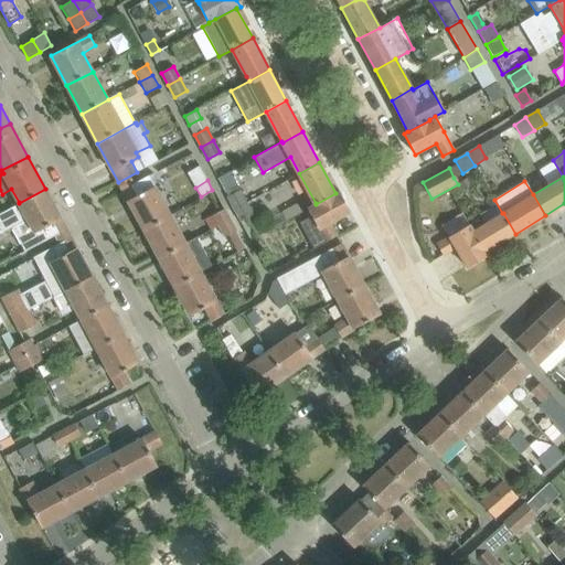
[(134,184),(123,190),(144,230),(170,215),(153,187),(139,194),(134,184)]
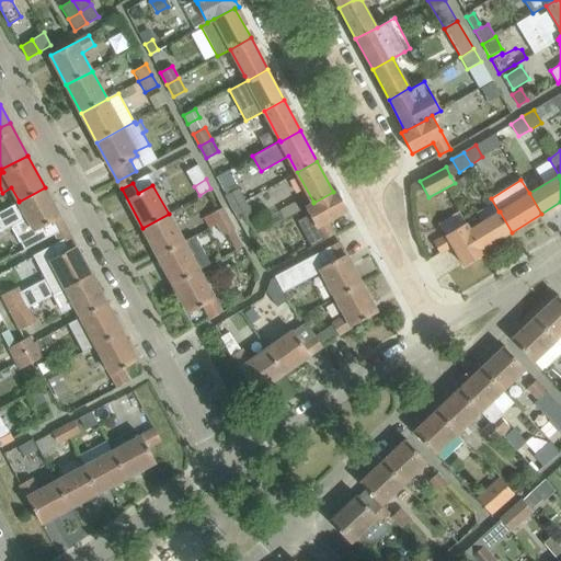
[(0,231),(12,226),(25,250),(32,245),(66,228),(45,187),(19,202),(19,201),(0,212),(0,231)]
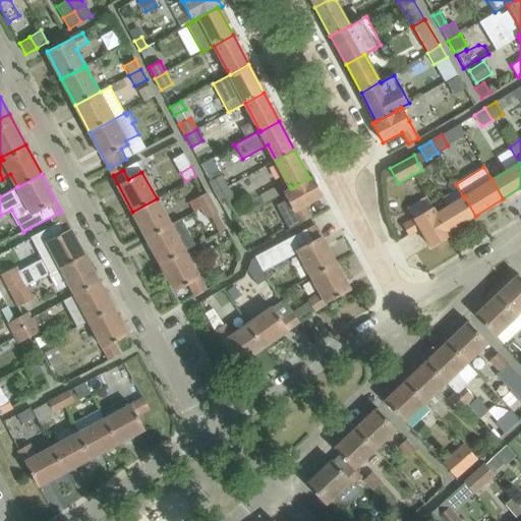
[(210,181),(216,193),(227,186),(221,175),(210,181)]
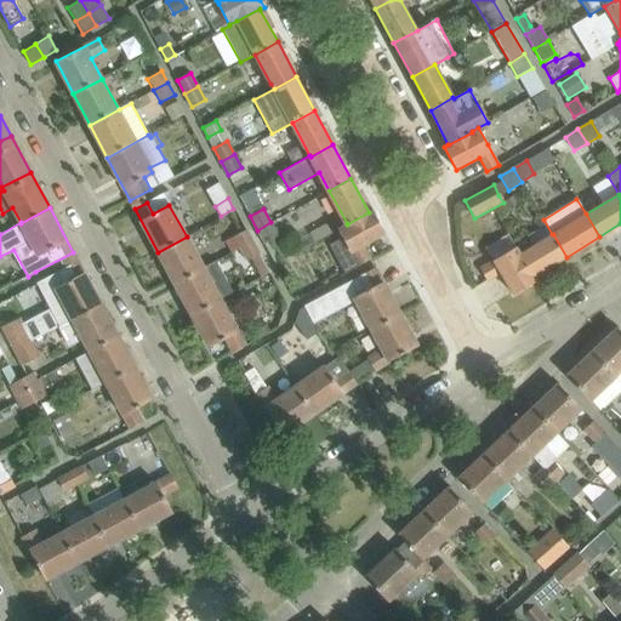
[(347,224),(347,223),(340,228),(360,265),(370,260),(363,245),(386,233),(372,210),(369,212),(347,224)]
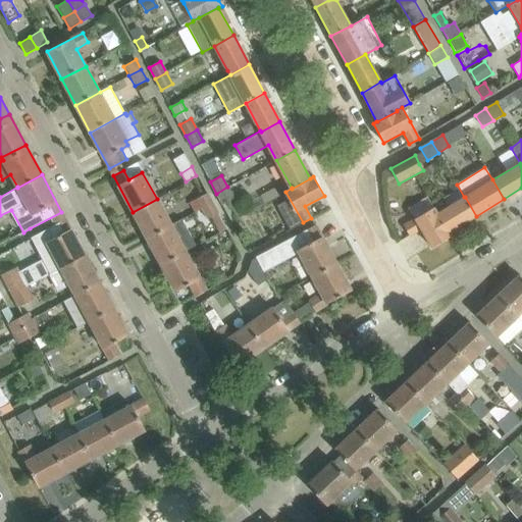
[(227,187),(216,194),(222,204),(233,198),(227,187)]
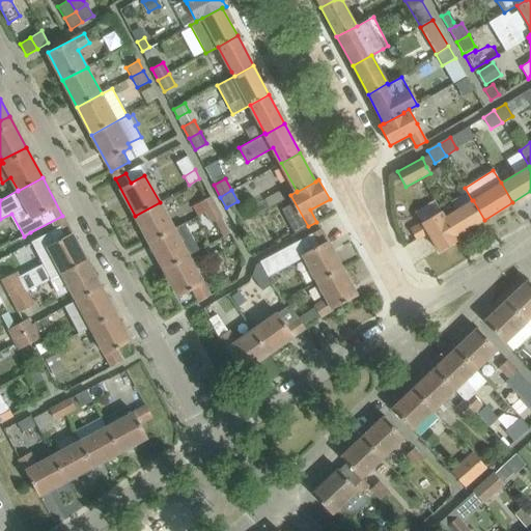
[(204,213),(217,206),(211,196),(192,206),(197,216),(204,213)]
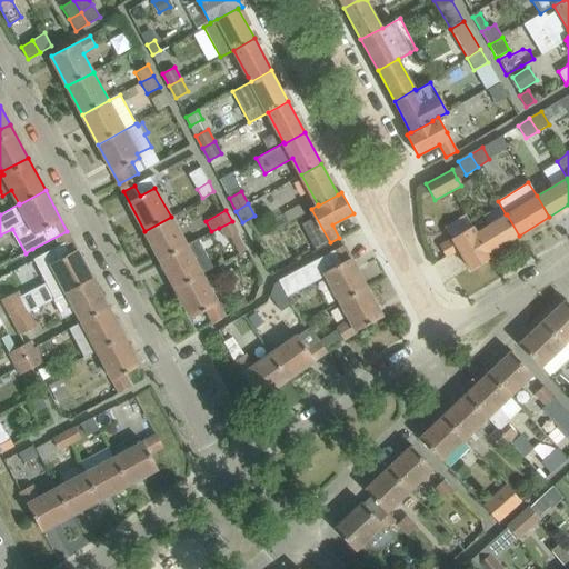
[(506,215),(477,232),(489,253),(519,236),(507,215),(506,215)]
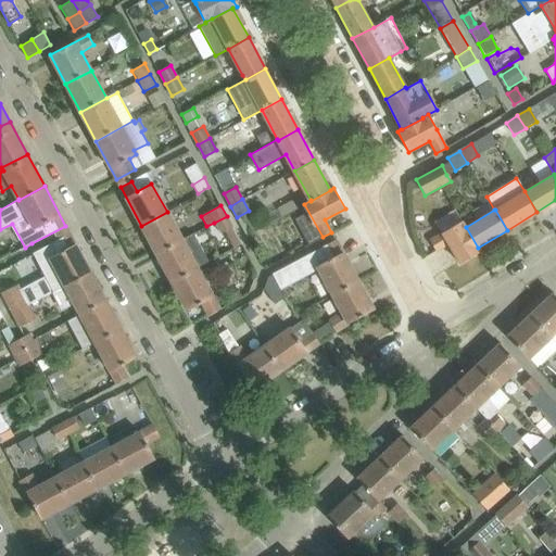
[(167,212),(141,226),(156,254),(182,240),(167,212)]
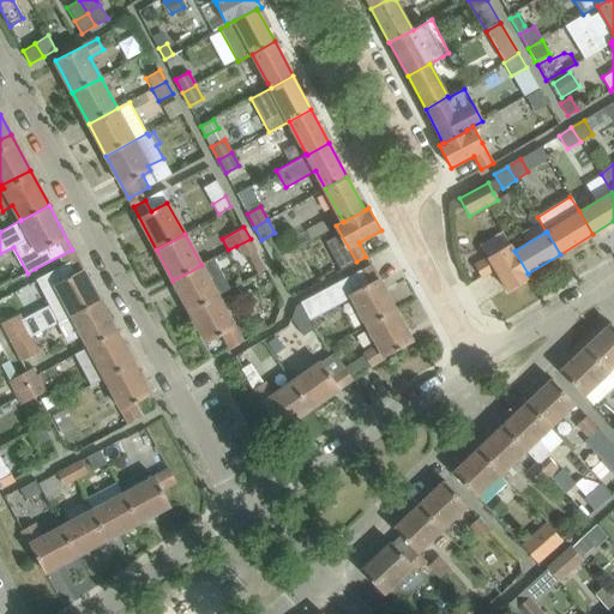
[(251,239),(236,246),(244,258),(257,251),(251,239)]
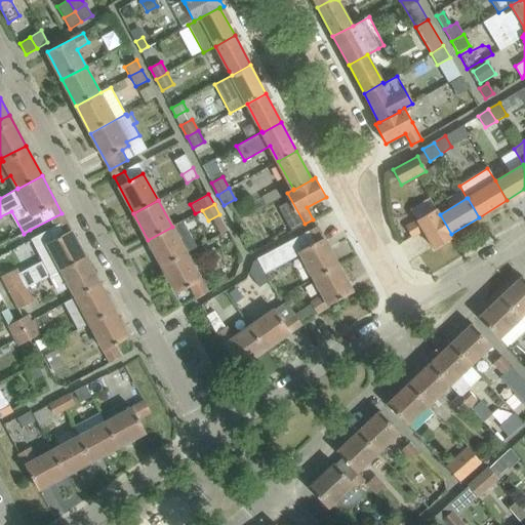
[(440,214),(436,208),(405,227),(411,237),(423,231),(434,249),(453,237),(451,234),(440,214)]
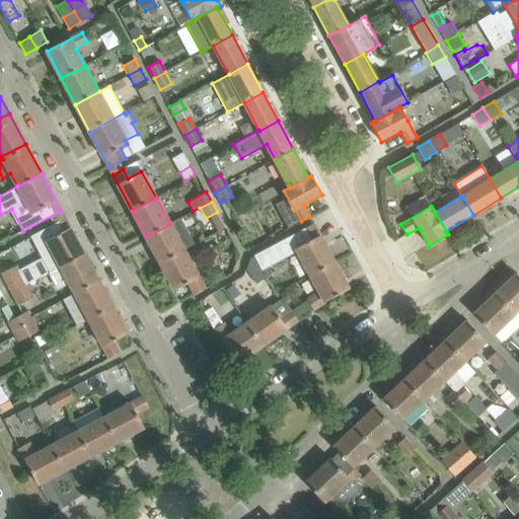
[(218,216),(212,219),(219,231),(224,228),(218,216)]
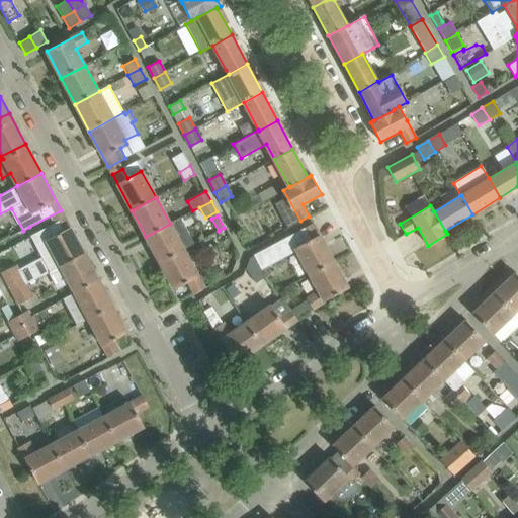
[(84,254),(65,218),(30,236),(50,272),(61,266),(71,261),(84,254)]
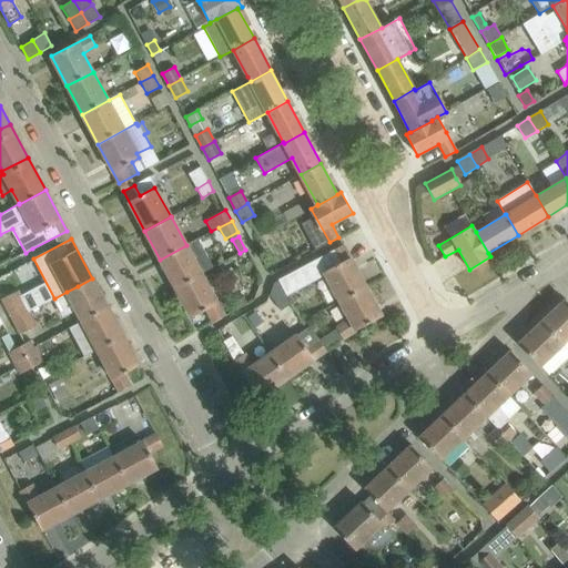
[(198,240),(186,245),(160,260),(175,288),(202,274),(213,267),(198,240)]
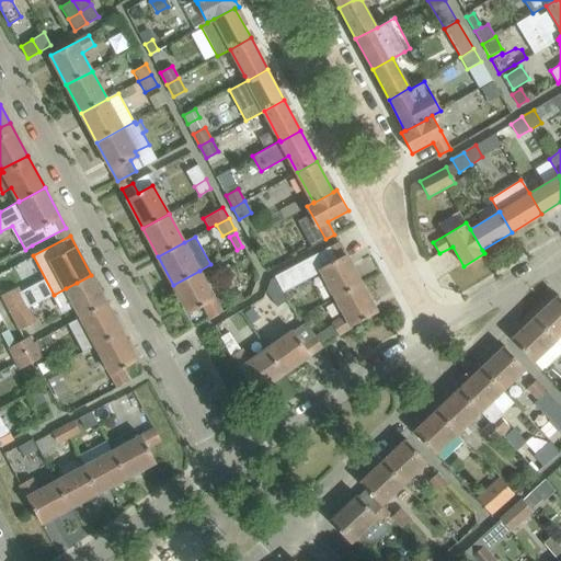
[(339,242),(274,276),(283,293),(321,272),(332,292),(357,277),(339,242)]
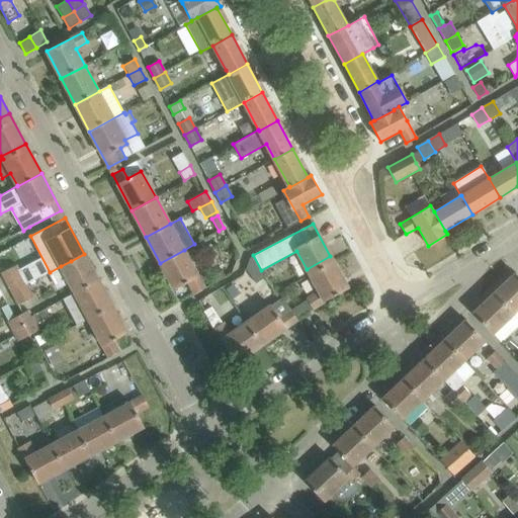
[(184,250),(160,263),(174,289),(188,281),(194,293),(204,288),(184,250)]
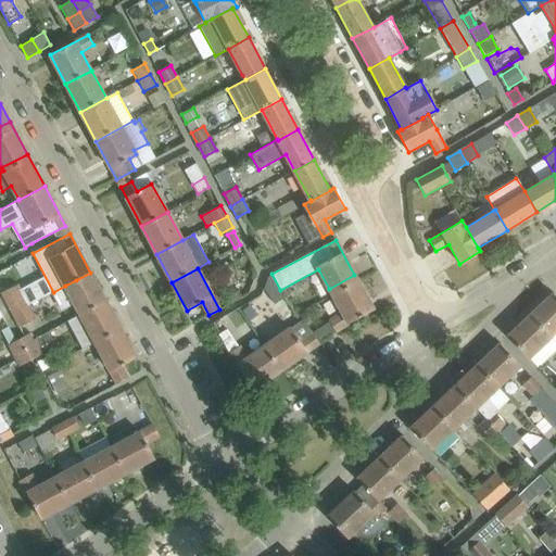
[(105,300),(90,273),(76,280),(65,286),(53,292),(52,292),(62,311),(75,303),(80,314),(105,300)]
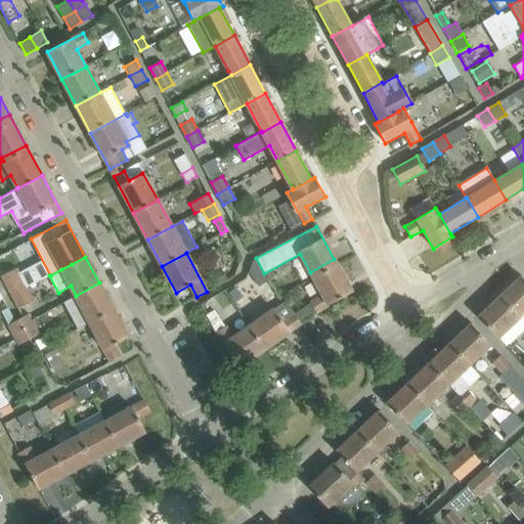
[(334,259),(310,272),(322,295),(310,303),(317,312),(328,305),(352,292),(334,259)]
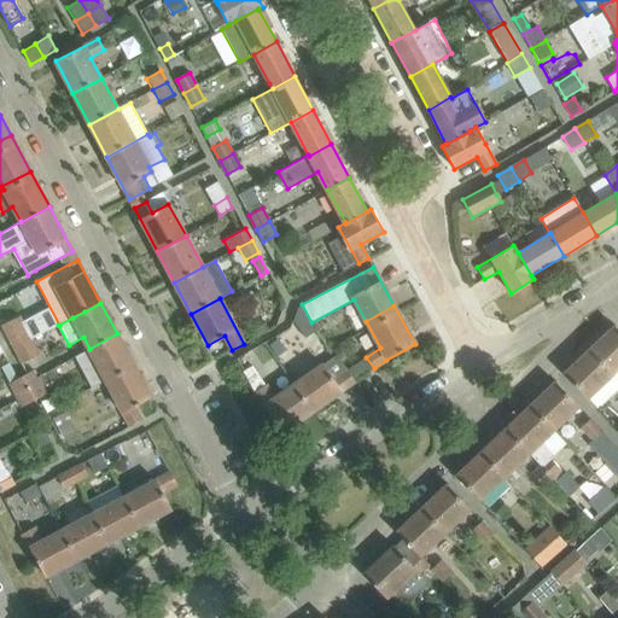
[(0,326),(12,348),(12,349),(30,339),(18,316),(0,326)]
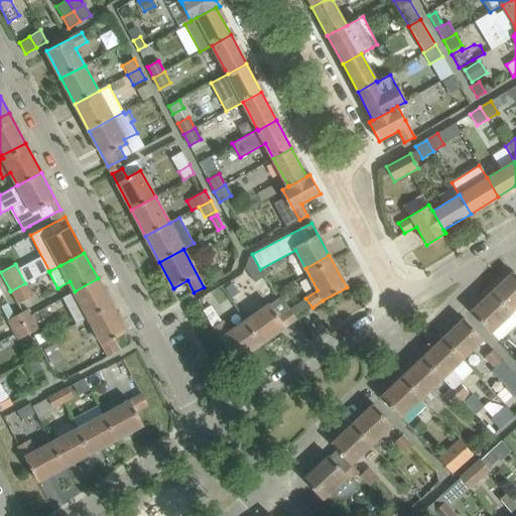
[(515,275),(513,272),(492,292),(511,312),(515,307),(515,275)]
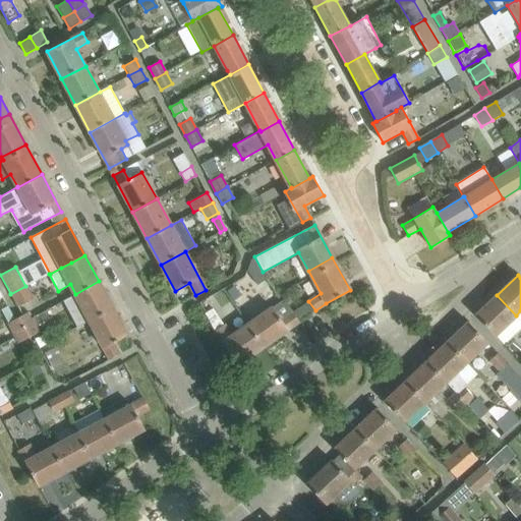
[(113,308),(99,281),(75,294),(63,300),(77,327),(90,321),(99,315),(113,308)]
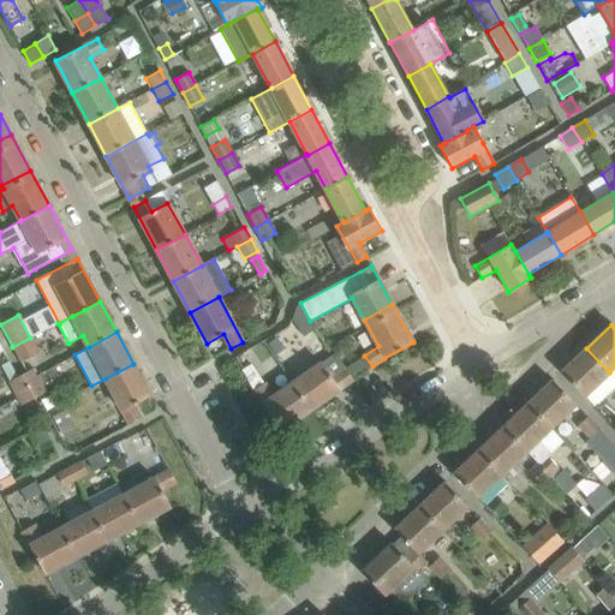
[(30,338),(12,347),(21,362),(39,352),(30,338)]
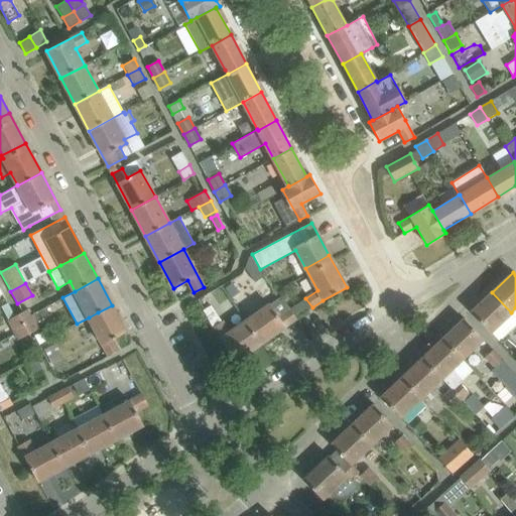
[(232,283),(225,287),(232,297),(238,292),(232,283)]
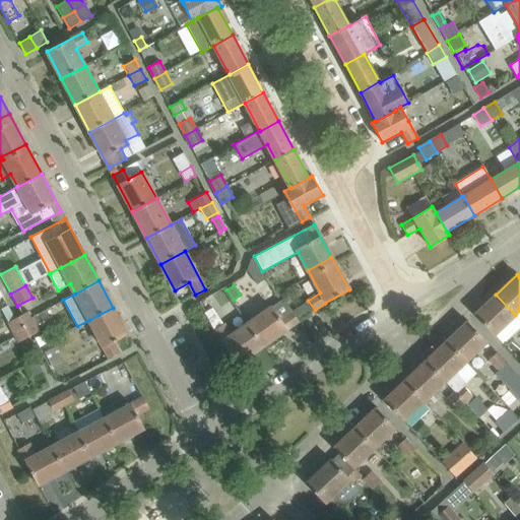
[(496,295),(474,314),(494,334),(515,315),(496,295)]
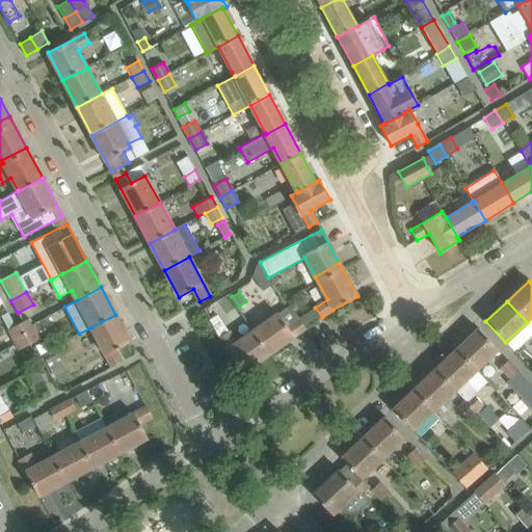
[(265,323),(253,331),(268,354),(281,346),(306,328),(297,317),(289,306),(278,314),(265,323)]
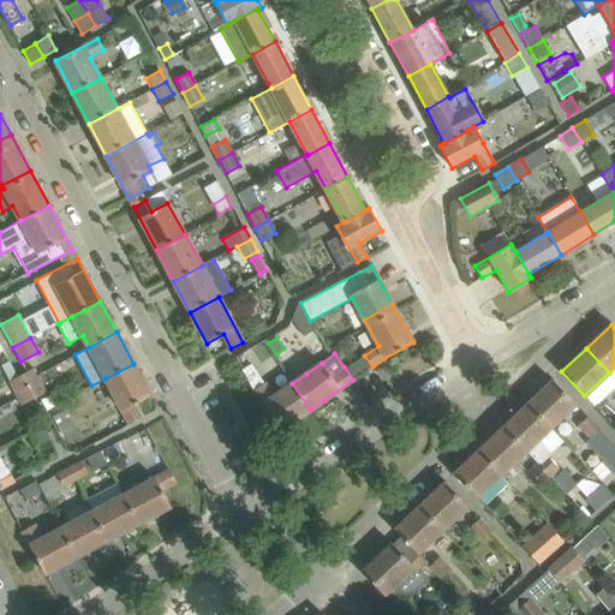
[(18,396),(16,393),(29,386),(27,382),(22,374),(17,377),(9,362),(0,365),(9,381),(7,382),(16,398),(18,396)]
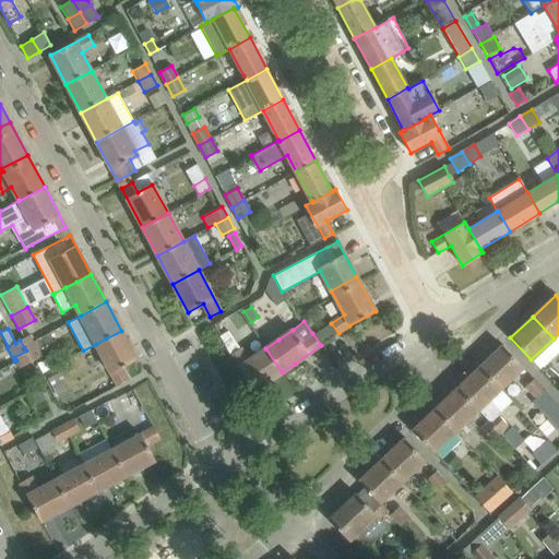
[(106,339),(96,344),(118,385),(129,380),(121,367),(137,359),(121,331),(106,339)]
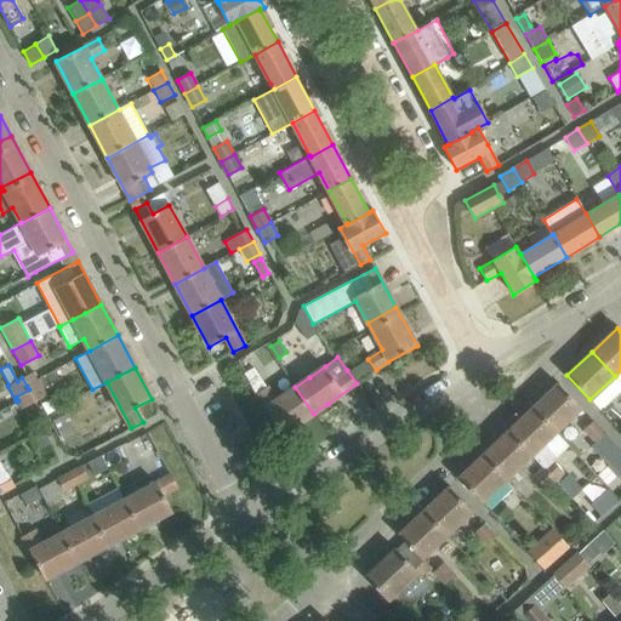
[(27,376),(22,377),(27,386),(29,389),(38,385),(40,383),(38,379),(34,371),(27,376)]
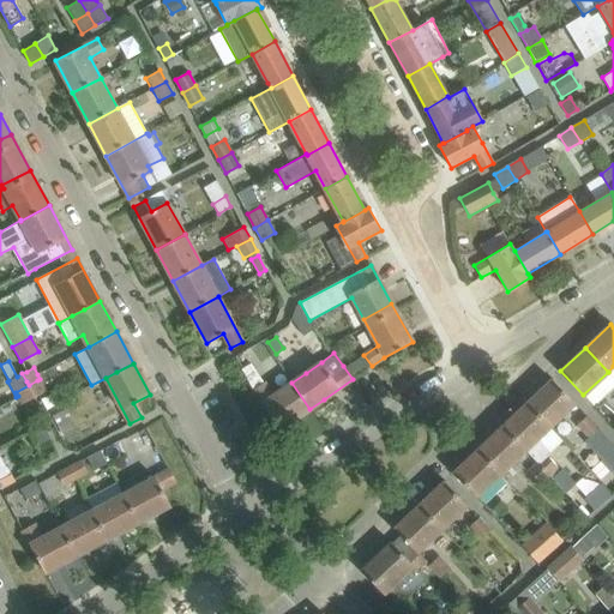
[(47,369),(37,374),(40,379),(37,380),(29,385),(35,397),(47,391),(43,385),(58,378),(53,367),(47,369)]
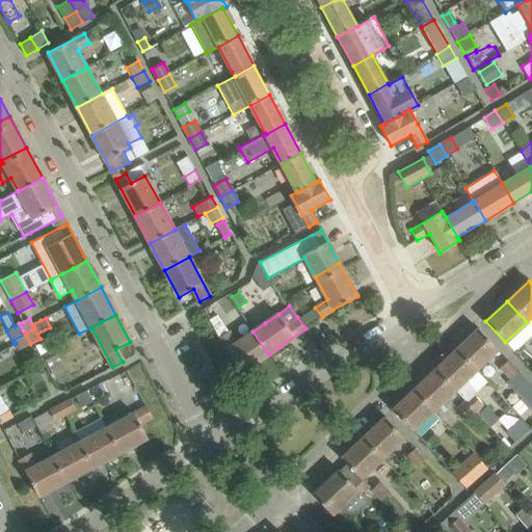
[(478,328),(456,349),(477,370),(498,350),(478,328)]
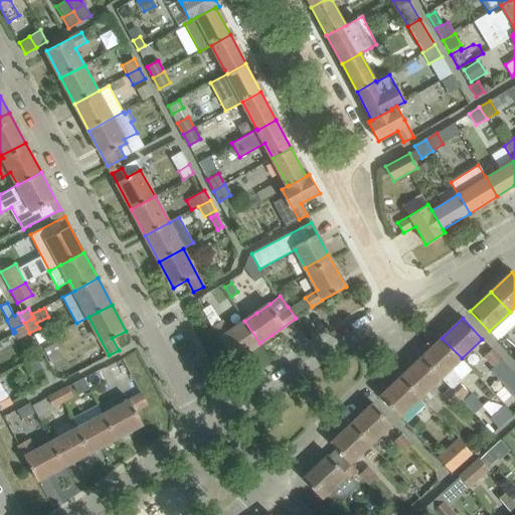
[(260,343),(244,321),(229,332),(221,320),(211,327),(235,360),(260,343)]
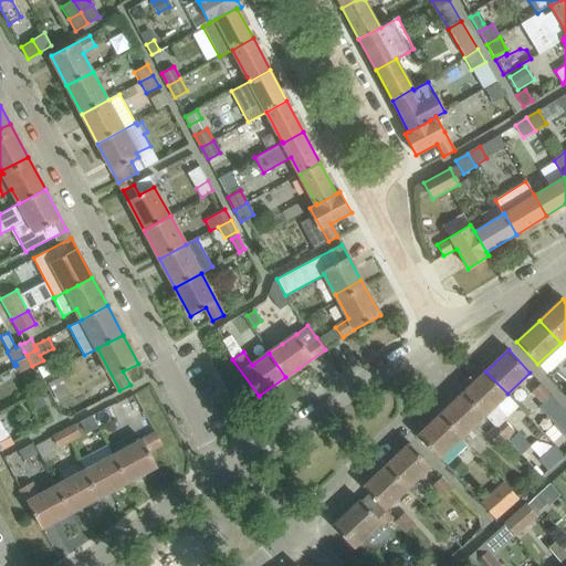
[(27,355),(14,362),(17,365),(14,366),(19,374),(32,366),(27,355)]
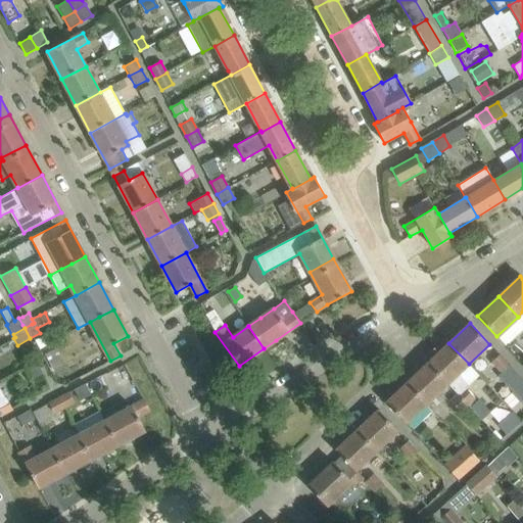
[(34,339),(39,348),(50,342),(45,333),(34,339)]
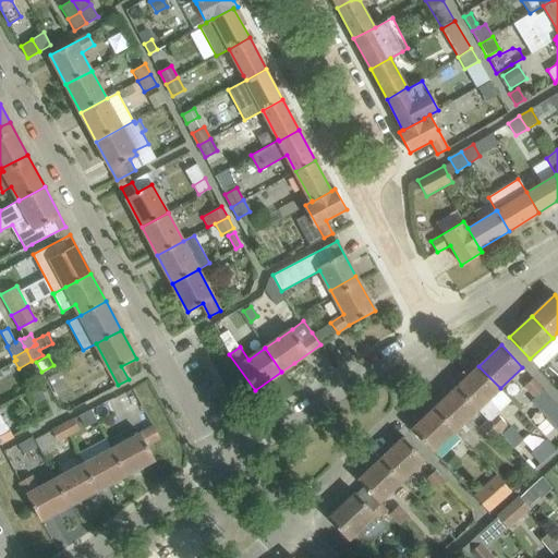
[(478,366),(457,387),(477,410),(487,421),(497,431),(499,433),(507,425),(497,413),(500,411),(488,399),(500,388),(478,366)]
